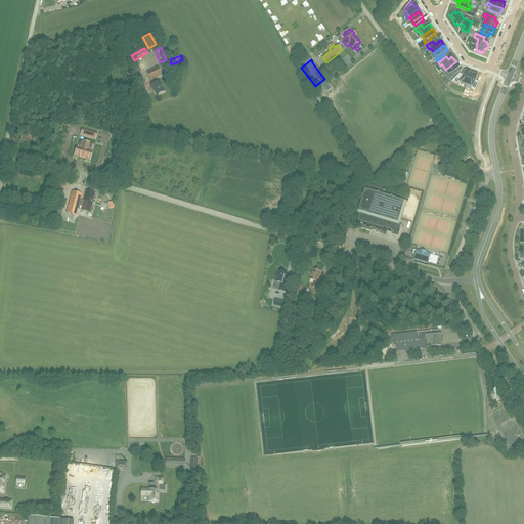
[(456,61),(445,70),(449,75),(447,76),(450,80),(457,73),(455,70),(459,69),(460,68),(457,66),(459,64),(456,61)]
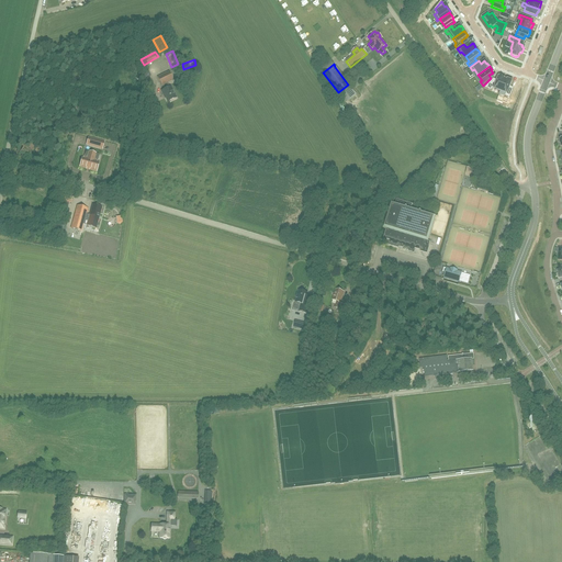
[(139,83),(150,76),(146,70),(135,78),(139,83)]
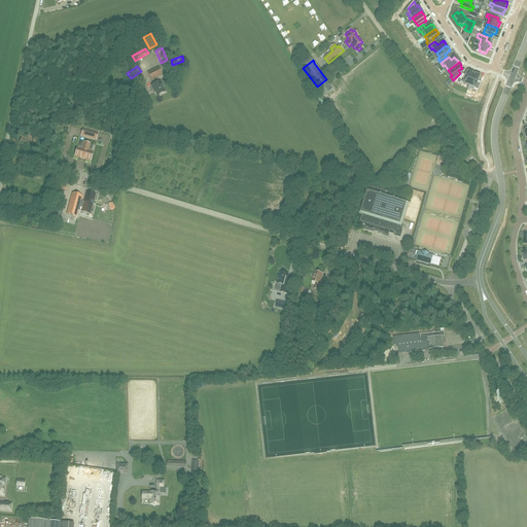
[(157,96),(166,93),(160,81),(159,81),(156,77),(163,75),(159,68),(148,73),(151,80),(152,80),(154,84),(151,85),(153,90),(154,90),(157,96)]
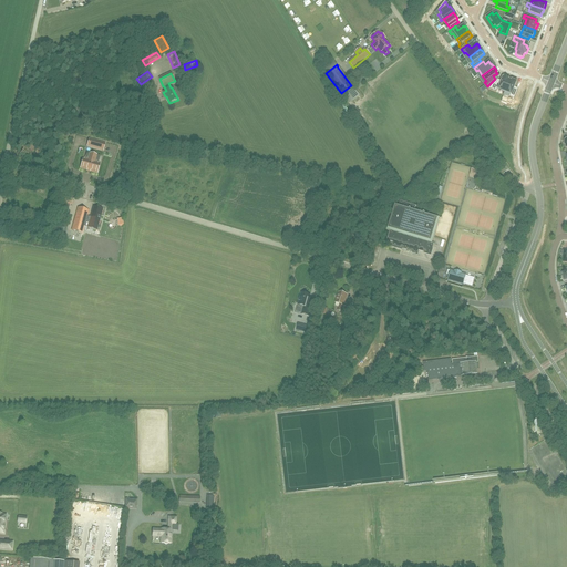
[(497,80),(490,88),(496,91),(497,89),(505,92),(509,80),(508,80),(508,79),(504,78),(504,79),(503,78),(502,82),(497,80)]
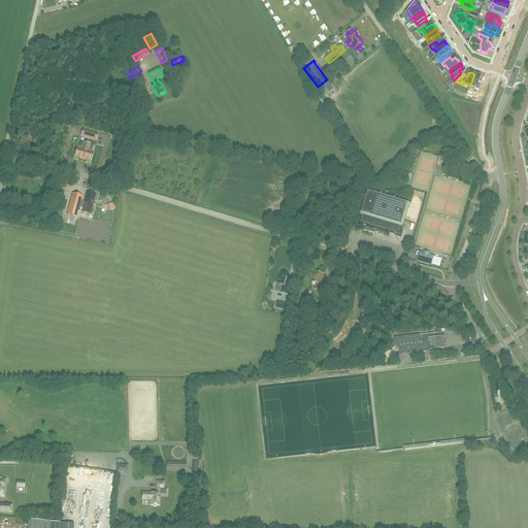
[(474,74),(470,86),(475,88),(474,90),(479,92),(482,84),(479,83),(481,77),(481,76),(476,74),(476,75),(474,74)]
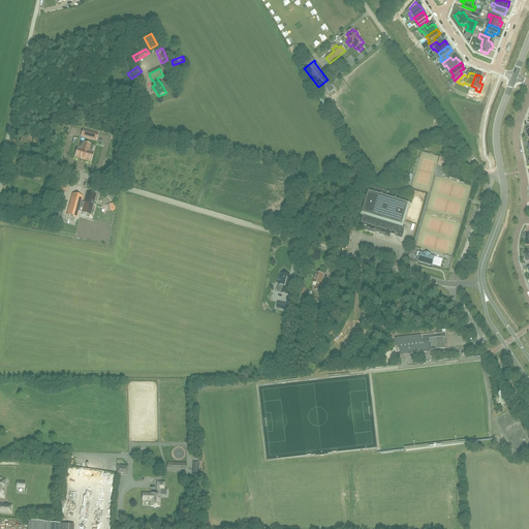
[(335,89),(328,80),(318,87),(324,97),(335,89)]
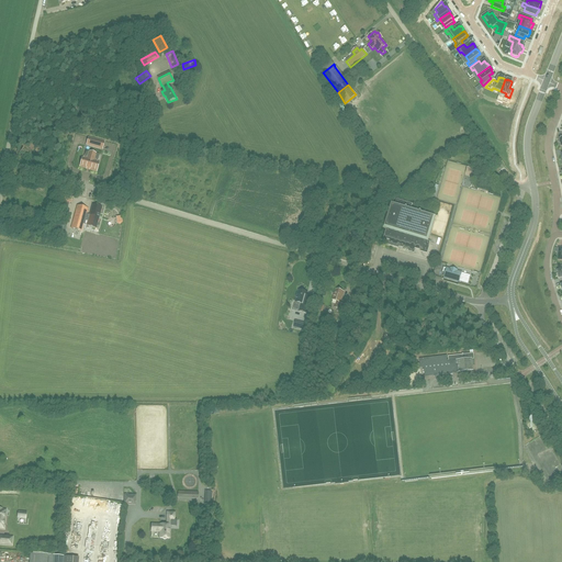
[(88,138),(87,145),(102,149),(104,142),(88,138)]
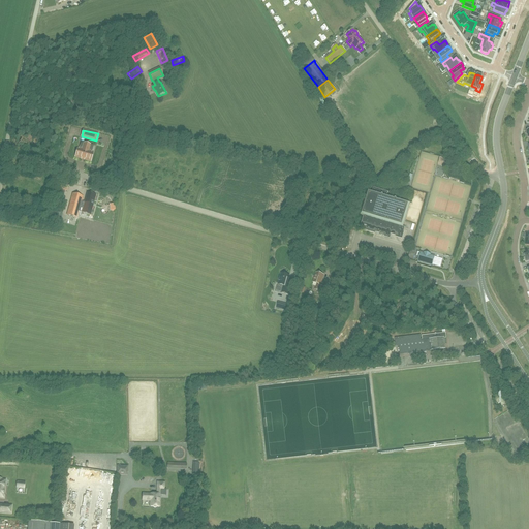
[(79,149),(75,157),(91,161),(93,153),(92,152),(89,151),(91,145),(84,144),(83,149),(80,148),(79,149)]
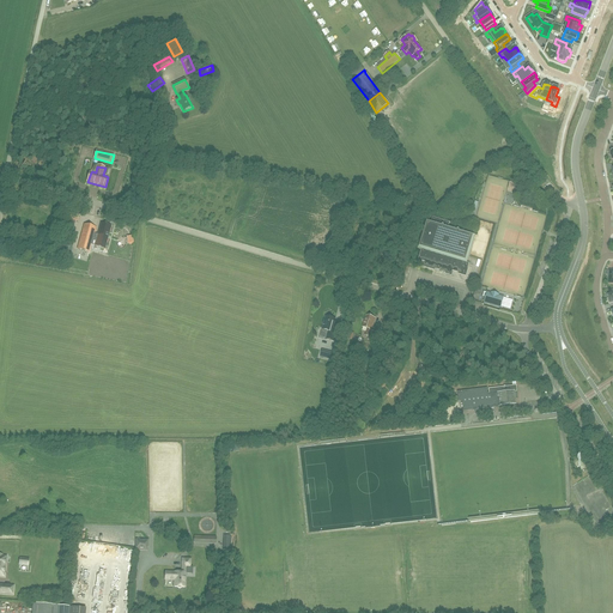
[(62,218),(78,222),(80,212),(66,208),(62,218)]
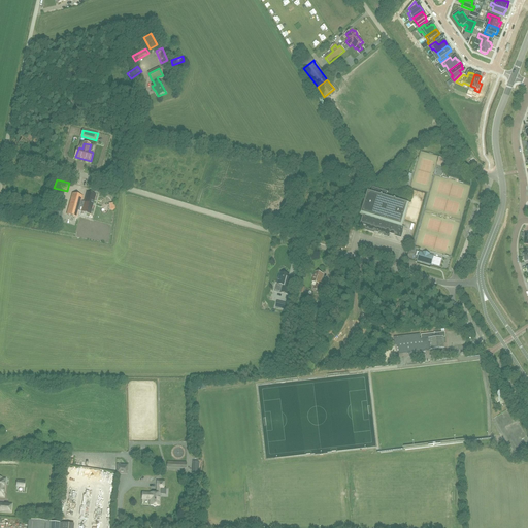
[(402,226),(409,202),(386,196),(388,192),(372,187),(371,191),(367,190),(360,213),(363,215),(360,224),(366,226),(365,230),(374,233),(374,232),(385,235),(385,234),(386,235),(388,234),(389,232),(395,234),(395,236),(401,237),(404,227),(402,226)]
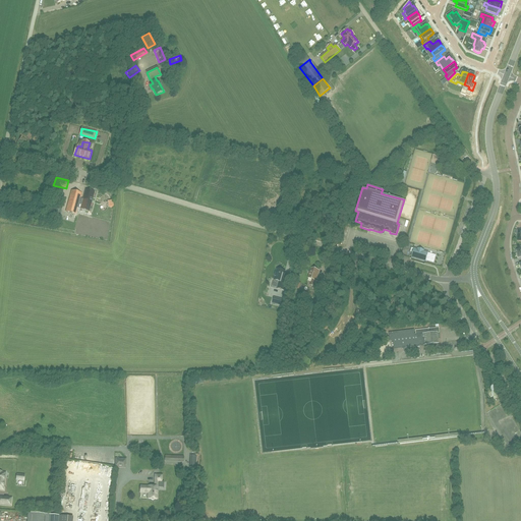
[(71,191),(65,212),(75,215),(77,208),(80,209),(80,210),(89,212),(95,192),(85,190),(83,199),(80,198),(81,193),(71,191)]
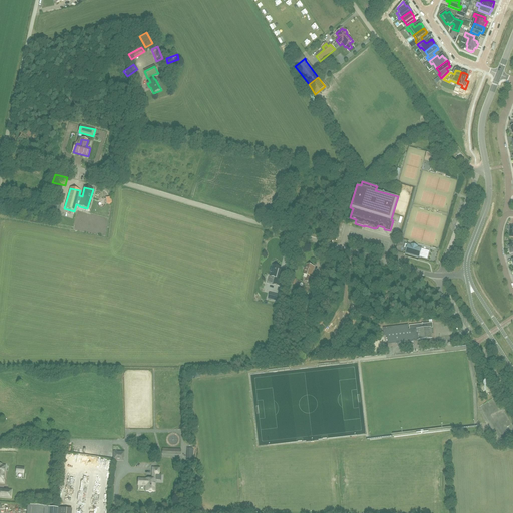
[(53,200),(49,214),(57,216),(61,202),(53,200)]
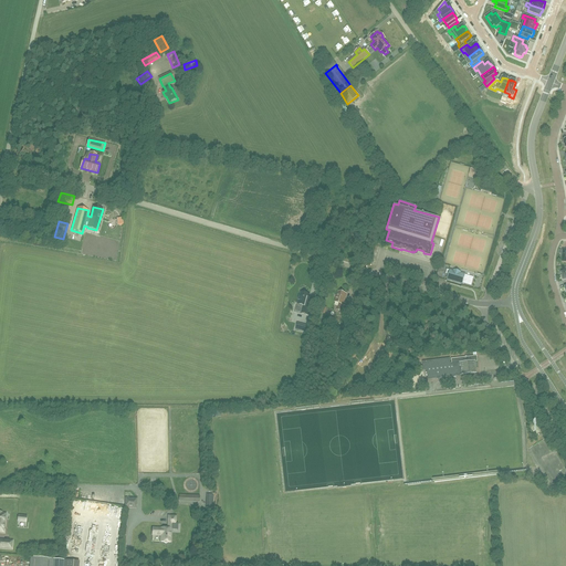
[(122,262),(124,242),(114,241),(112,261),(122,262)]
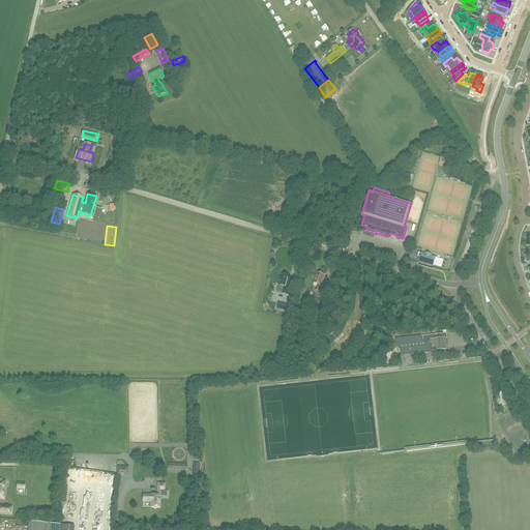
[(433,267),(433,265),(436,257),(432,256),(432,255),(424,253),(424,254),(421,253),(418,263),(433,267)]
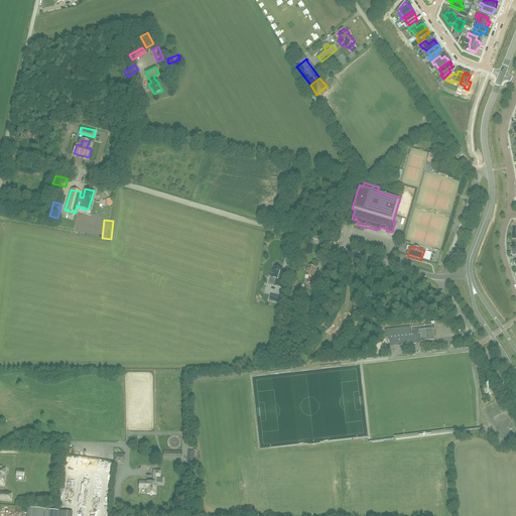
[(284,273),(280,271),(281,269),(280,268),(280,267),(277,267),(276,267),(273,266),(270,277),(275,278),(273,285),(280,287),(284,273)]
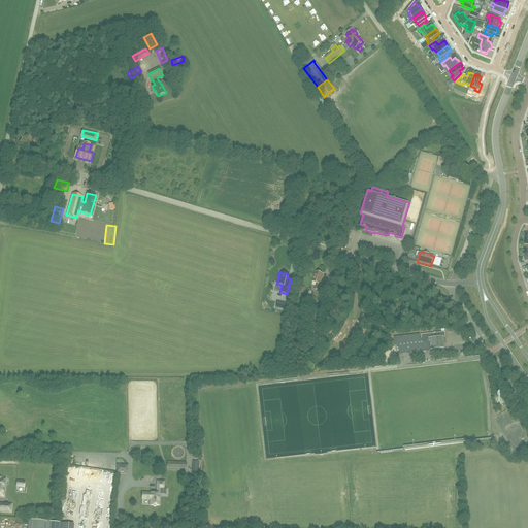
[(319,286),(323,274),(316,272),(312,282),(317,284),(315,287),(316,288),(316,289),(318,290),(317,293),(321,294),(323,287),(319,286)]
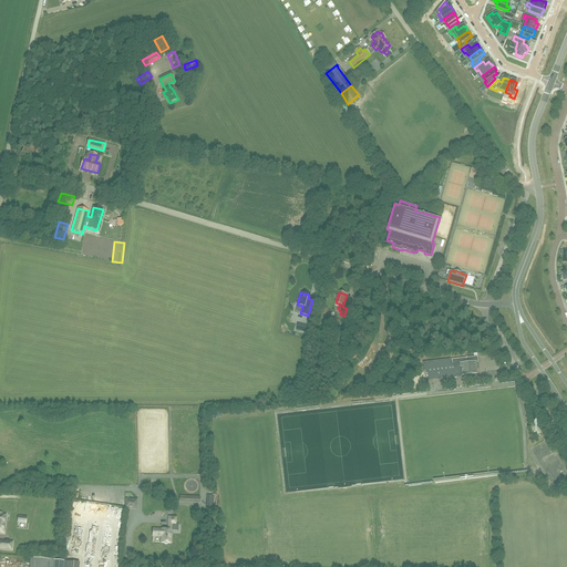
[(308,333),(309,328),(297,325),(295,329),(308,333)]
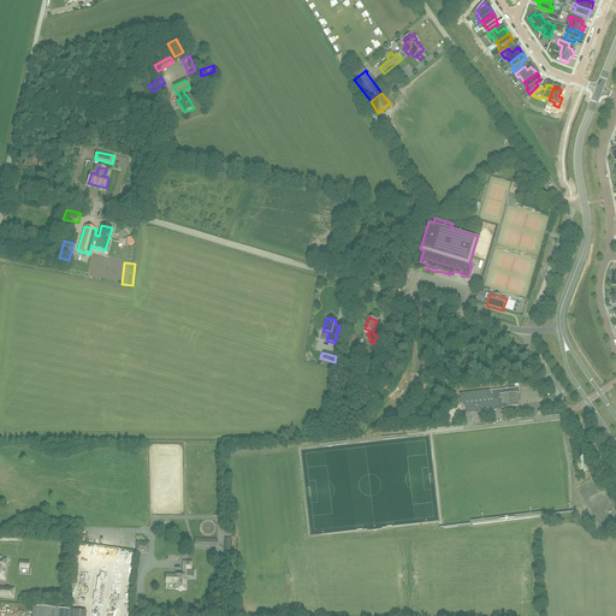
[(517,394),(520,394),(519,388),(491,391),(492,395),(490,395),(490,390),(460,394),(461,403),(465,402),(466,413),(475,412),(475,413),(479,413),(479,412),(502,409),(502,408),(519,407),(517,394)]
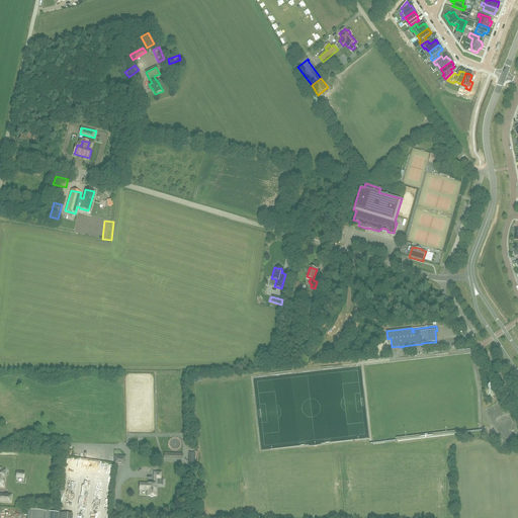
[(124,457),(115,457),(114,465),(124,465),(124,457)]
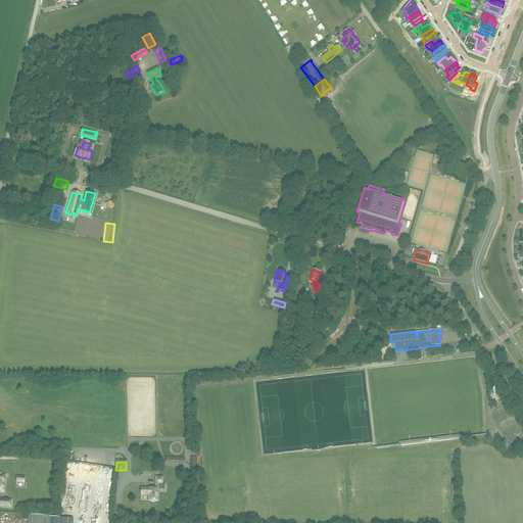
[(162,484),(162,477),(155,477),(155,488),(149,488),(141,488),(141,494),(149,494),(149,501),(151,501),(152,502),(154,503),(155,501),(158,501),(158,483),(162,484)]
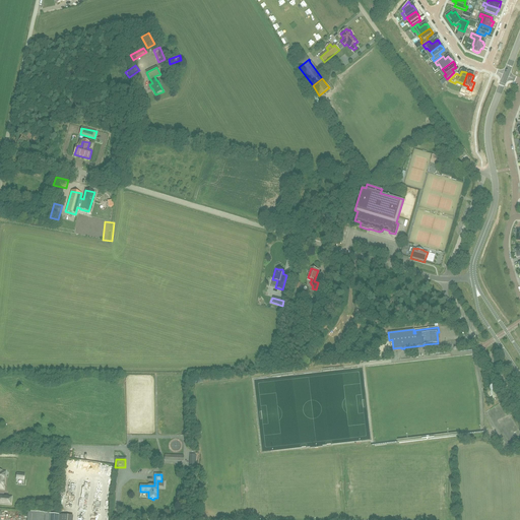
[(0,496),(0,503),(10,504),(11,498),(4,497),(0,496)]
